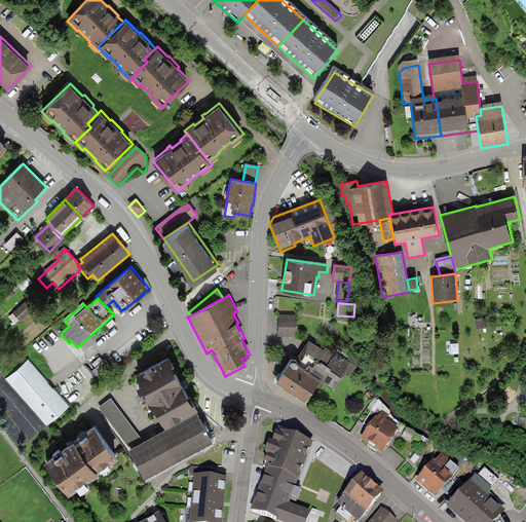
[(26,304),(12,315),(21,324),(33,312),(26,304)]
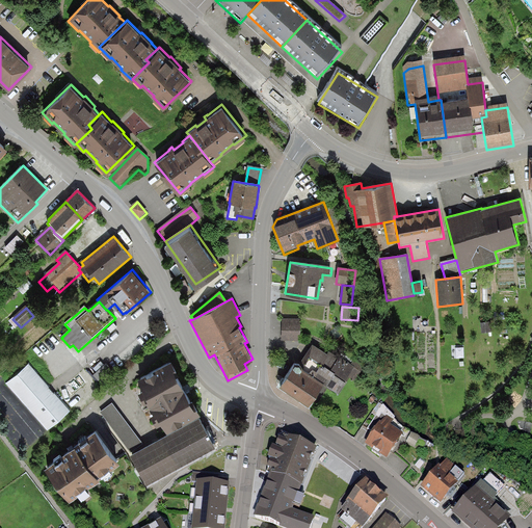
[(282,320),(282,342),(300,342),(300,321),(282,320)]
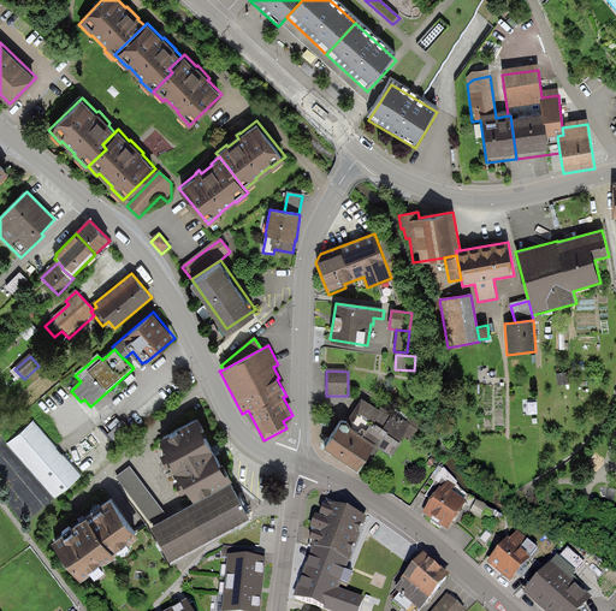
[(567,374),(557,375),(558,387),(568,386),(567,374)]
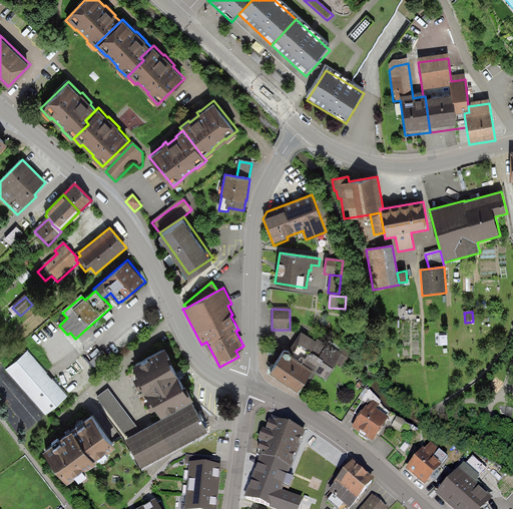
[(298,390),(312,369),(326,378),(336,364),(342,354),(339,352),(327,345),(326,346),(318,340),(316,343),(301,333),(288,352),(284,350),(269,371),(298,390)]
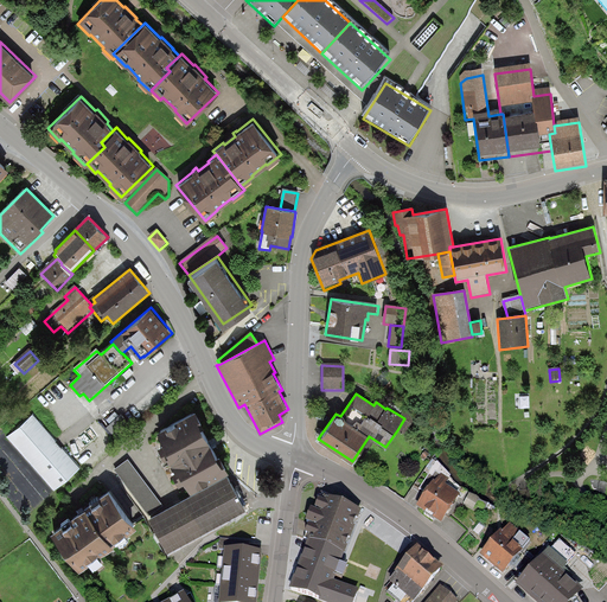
[(192,494),(228,475),(225,472),(229,471),(224,461),(223,461),(203,426),(204,424),(199,416),(196,409),(176,420),(177,421),(165,427),(165,426),(158,429),(160,434),(165,443),(159,446),(165,456),(168,454),(179,473),(176,475),(179,482),(185,479),(192,494)]
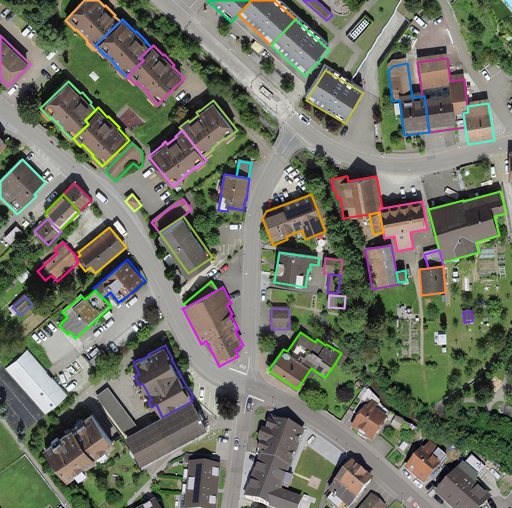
[(341,346),(338,351),(341,353),(335,363),(341,367),(351,352),(341,346)]
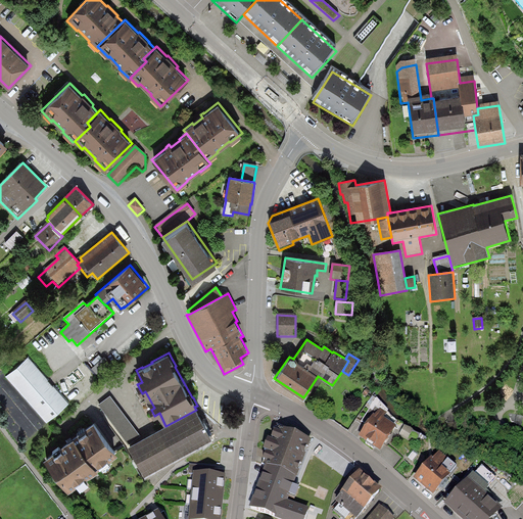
[(69,406),(29,360),(5,379),(47,426),(69,406)]
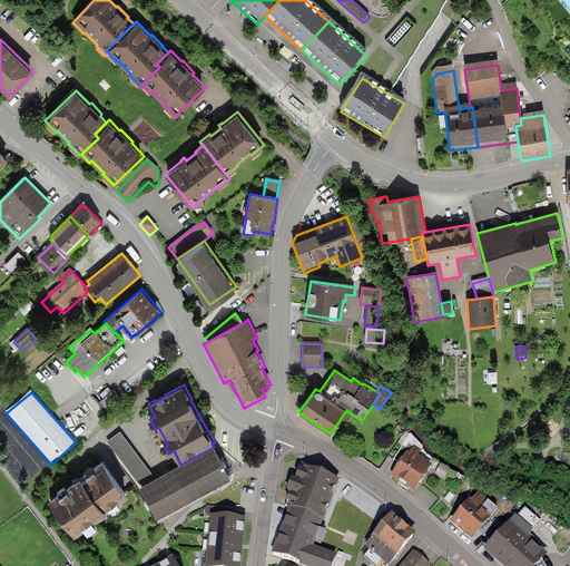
[(155,478),(120,433),(107,443),(139,487),(155,478)]
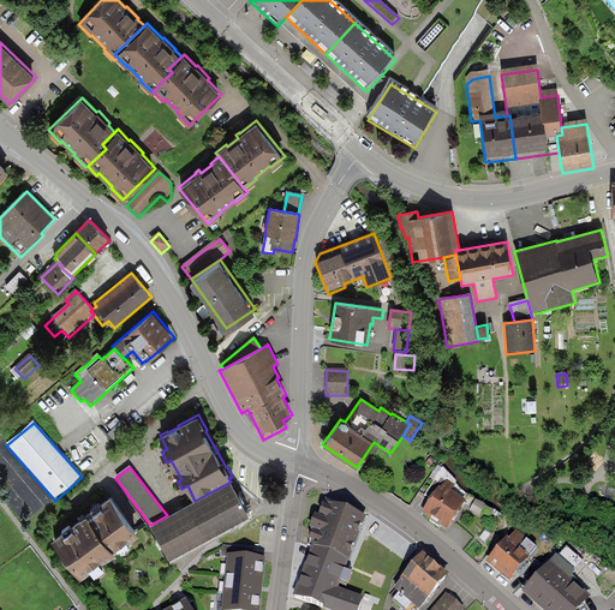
[(167,515),(150,525),(169,560),(249,516),(231,482),(195,501),(167,515)]
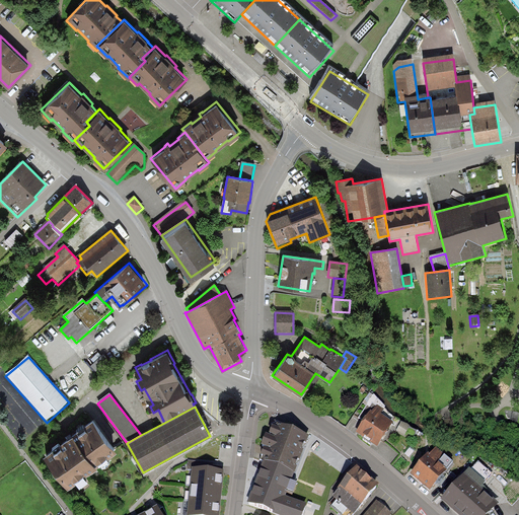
[(372,416),(376,410),(372,407),(369,411),(367,410),(359,422),(363,425),(365,421),(366,422),(371,415),(372,416)]
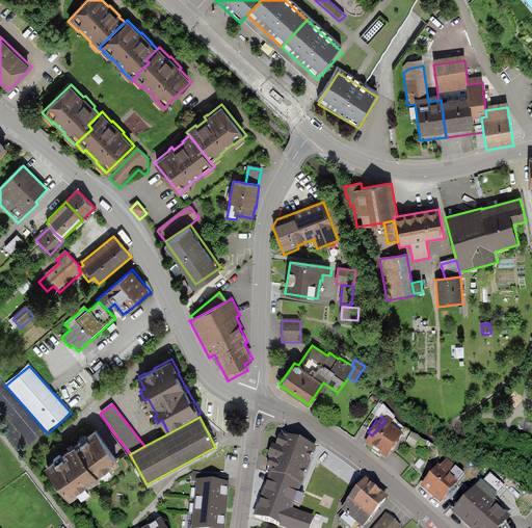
[(393,424),(387,419),(386,420),(381,426),(380,425),(375,432),(374,431),(372,436),(370,438),(371,438),(365,447),(387,463),(404,438),(391,428),(393,424)]
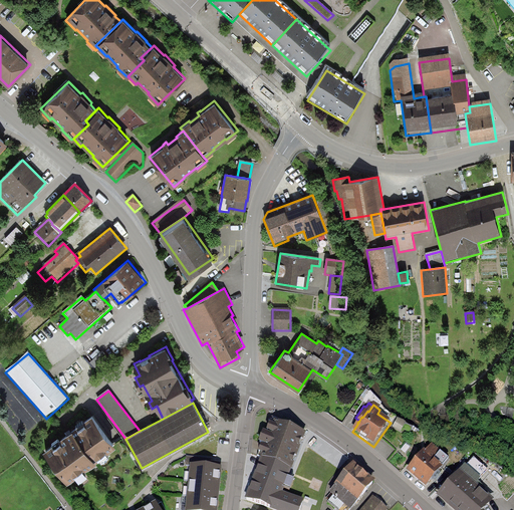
[(91,414),(43,451),(67,482),(75,476),(73,474),(83,467),(84,469),(98,459),(96,456),(105,450),(107,452),(116,446),(91,414)]
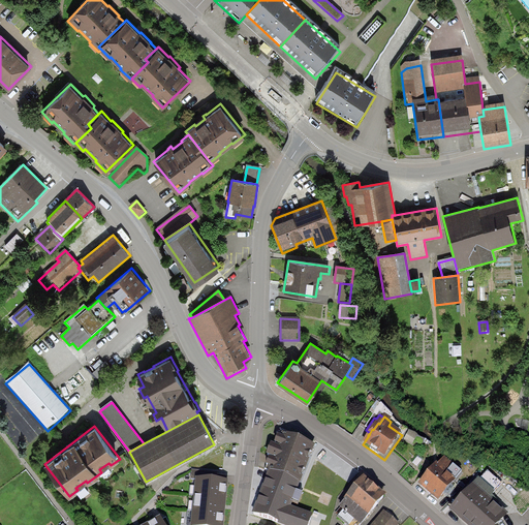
[(269,459),(263,472),(302,486),(315,448),(279,432),(274,448),(271,445),(267,458),(269,459)]
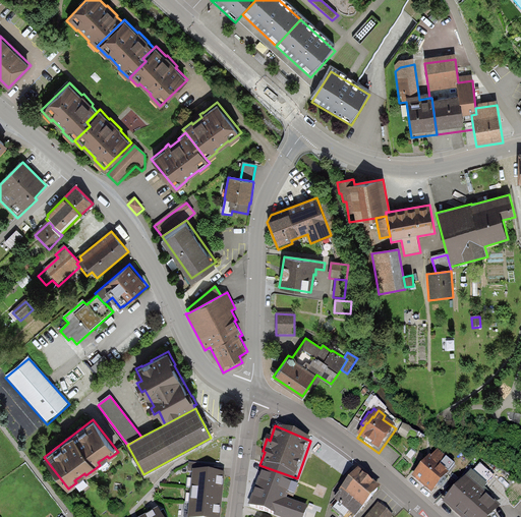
[(411,432),(403,427),(398,436),(406,441),(411,432)]
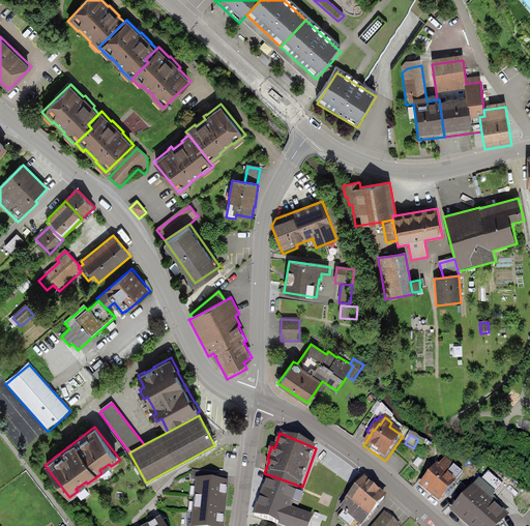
[(464,476),(445,461),(439,468),(437,467),(418,488),(439,505),(464,476)]
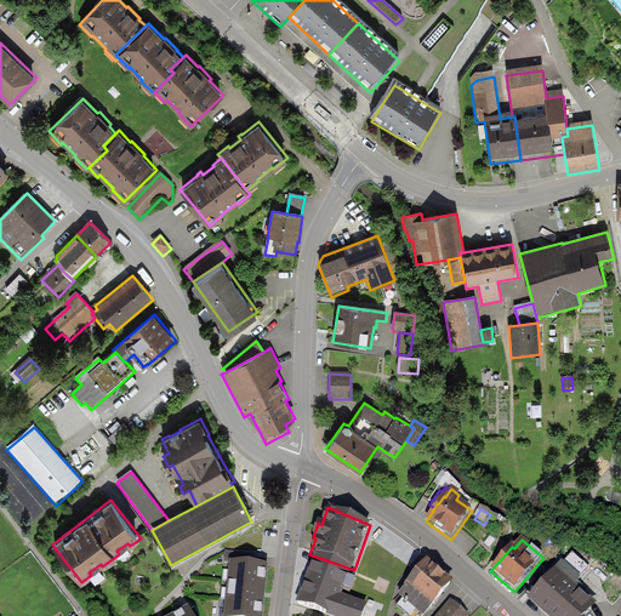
[(309,554),(308,553),(290,605),(318,615),(364,615),(368,605),(345,597),(354,570),(309,554)]
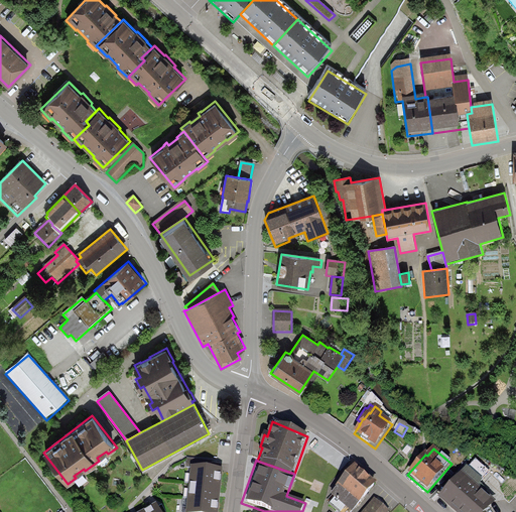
[(377,486),(355,467),(336,488),(338,490),(331,498),(346,511),(355,511),(377,486)]
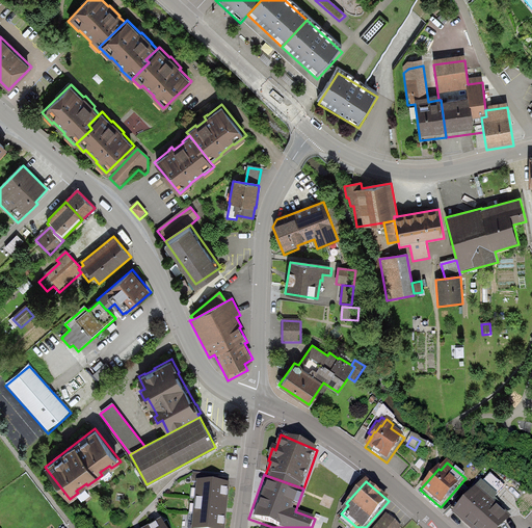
[(196,483),(194,502),(228,505),(230,486),(196,483)]
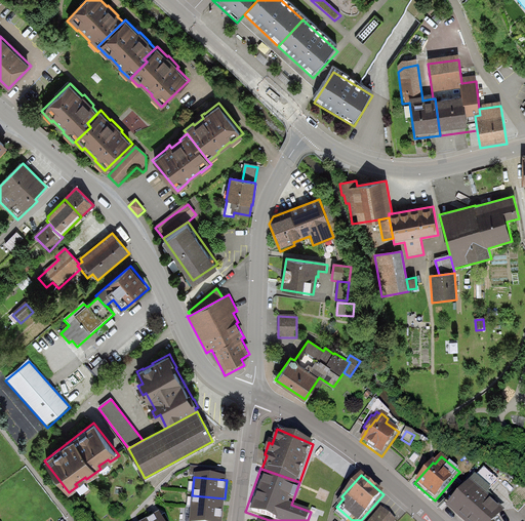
[(491,491),(475,477),(446,509),(458,520),(497,520),(505,514),(486,497),(491,491)]
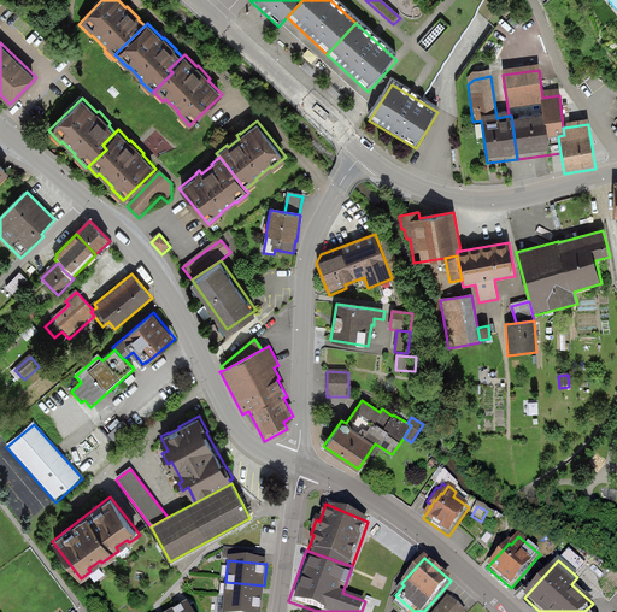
[(225,582),(224,600),(262,604),(264,586),(225,582)]
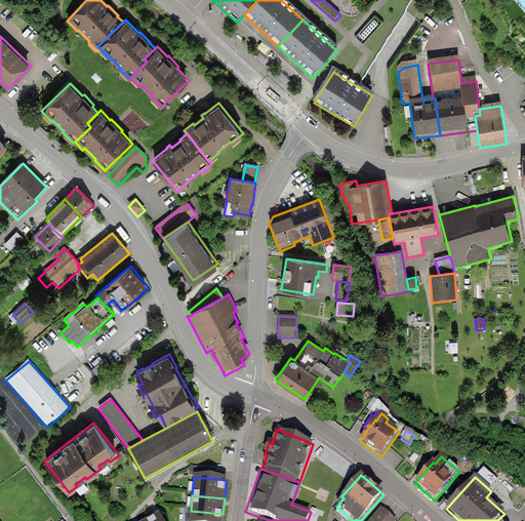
[(393,520),(380,510),(371,520),(393,520)]
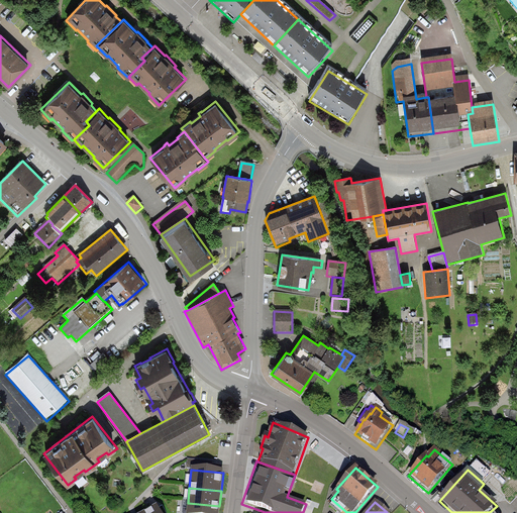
[(218,512),(219,506),(188,503),(187,512),(218,512)]
